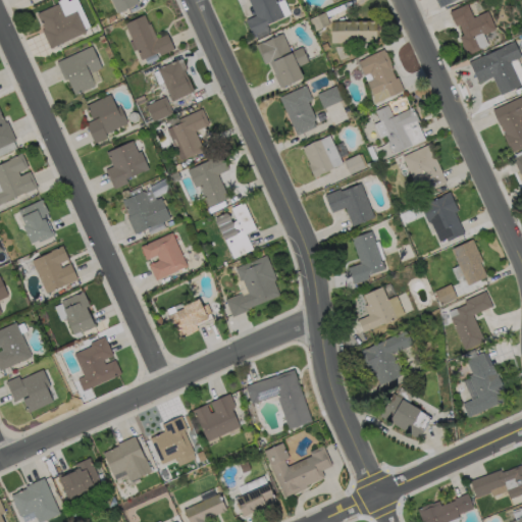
[(56,0),(63,15),(75,9),(84,28),(88,25),(75,0),(67,0),(66,0),(56,0)]
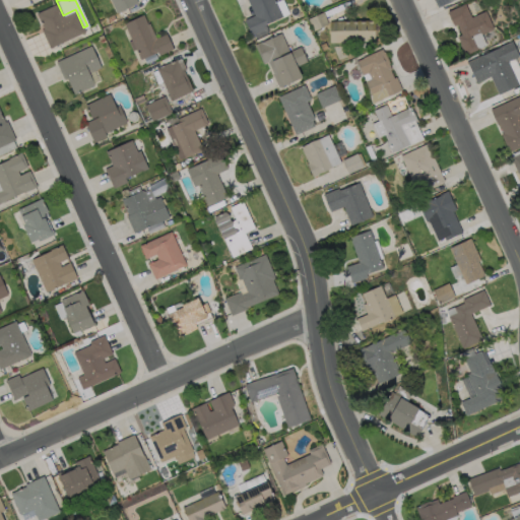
[(136,0),(138,3),(117,13),(111,0),(136,0)]
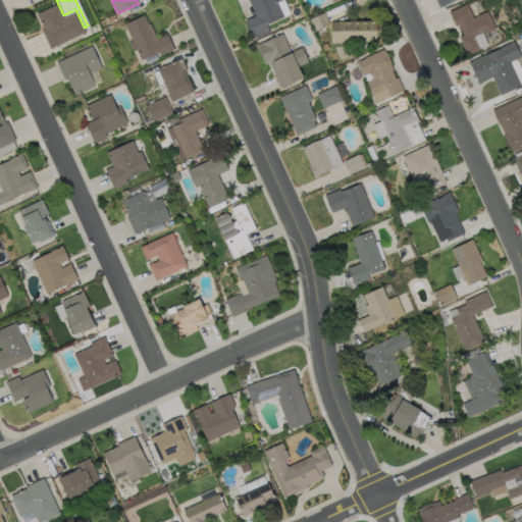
[(268,29),(253,36),(246,20),(256,15),(249,0),(276,0),(284,16),(266,24),(268,29)]
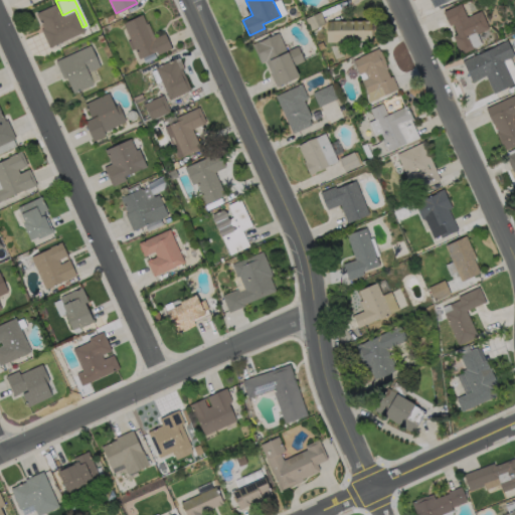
[(58,4),(64,16),(75,11),(86,31),(51,46),(52,47),(50,48),(42,30),(44,29),(37,13),(58,4)]
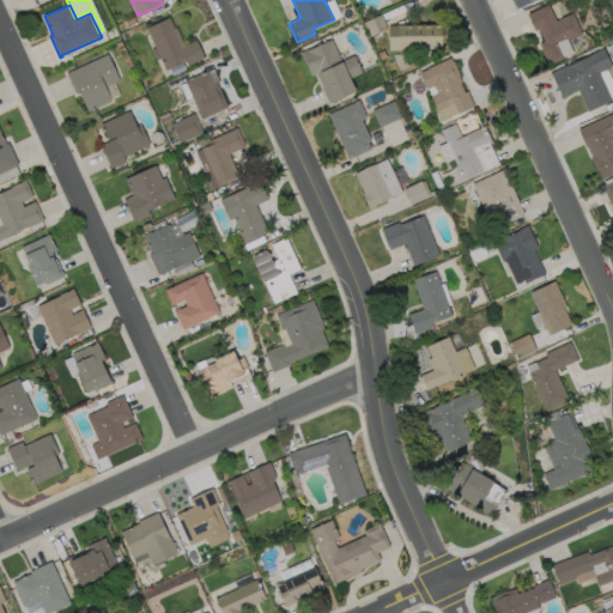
[(548,5),(556,20),(572,13),(582,34),(560,44),(566,56),(548,65),(541,50),(542,49),(540,43),(545,41),(539,29),(535,30),(528,14),(548,5)]
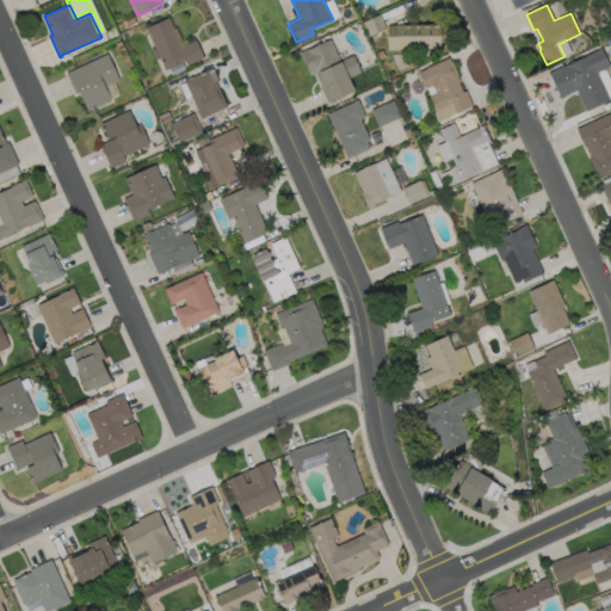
[(387,28),(369,36),(363,22),(381,14),(387,28)]
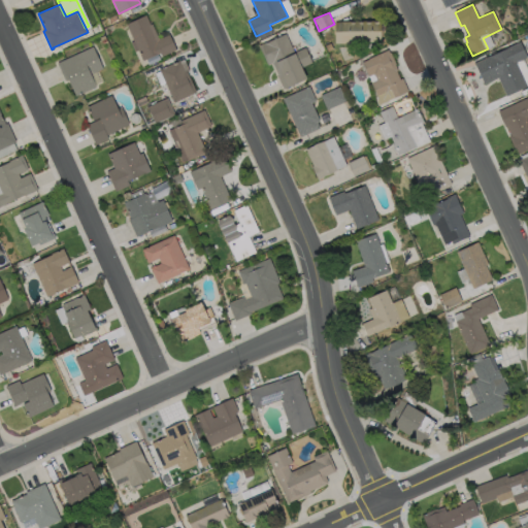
[(119,21),(110,25),(107,19),(116,14),(119,21)]
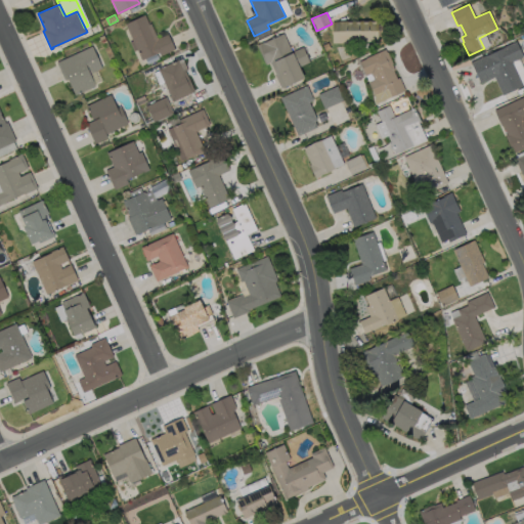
[(145,15),(149,25),(150,24),(158,39),(168,34),(175,49),(161,56),(159,52),(142,60),(137,50),(134,51),(130,42),(133,41),(125,24),(145,15)]
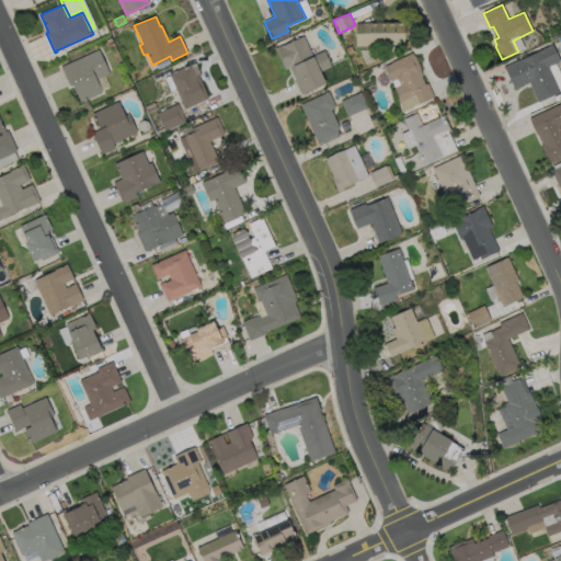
[(404,46),(356,46),(356,24),(404,23),(404,46)]
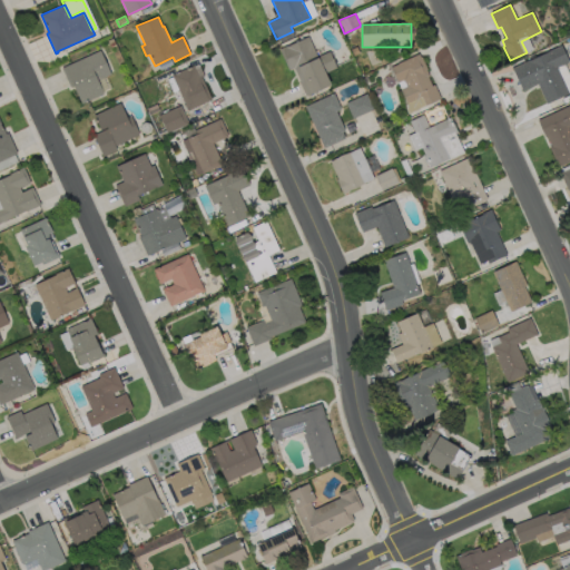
[(308,37),(318,57),(330,51),(336,68),(325,72),(331,85),(306,96),(300,81),(301,80),(294,68),(290,70),(281,50),(308,37)]
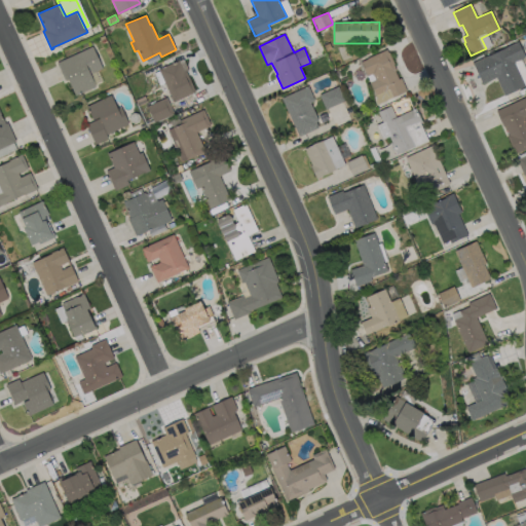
[(514,62),(525,86),(504,96),(496,78),(483,84),(473,63),(518,41),(525,57),(514,62)]
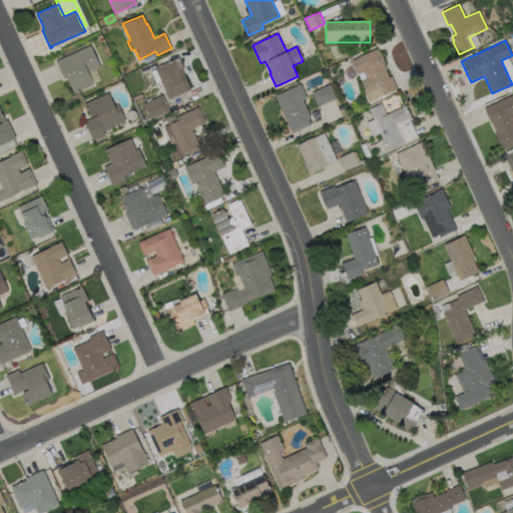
[(325,48),(319,51),(316,43),(322,41),(325,48)]
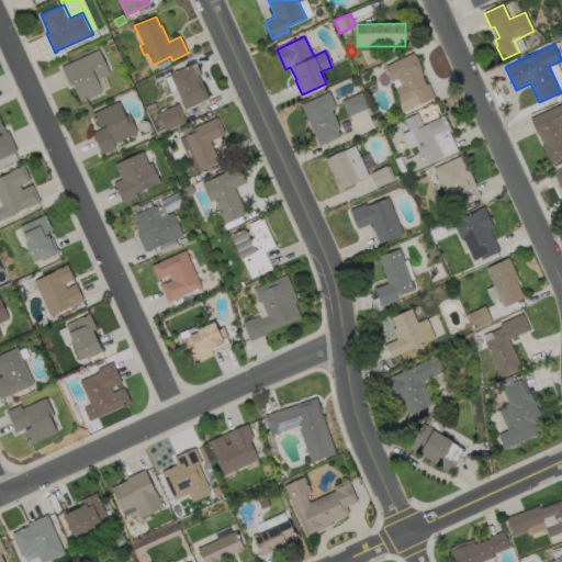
[(97,79),(102,92),(81,102),(74,85),(70,86),(62,67),(99,49),(110,74),(97,79)]
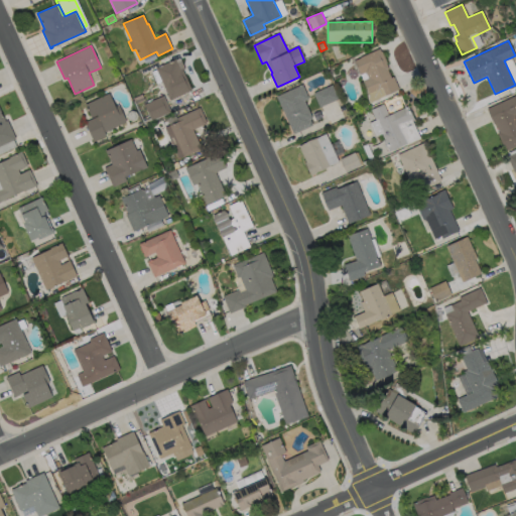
[(387,70),(391,78),(393,77),(399,90),(386,96),(382,88),(368,94),(363,81),(368,79),(366,72),(360,75),(354,60),(361,57),(380,48),(389,69),(387,70)]
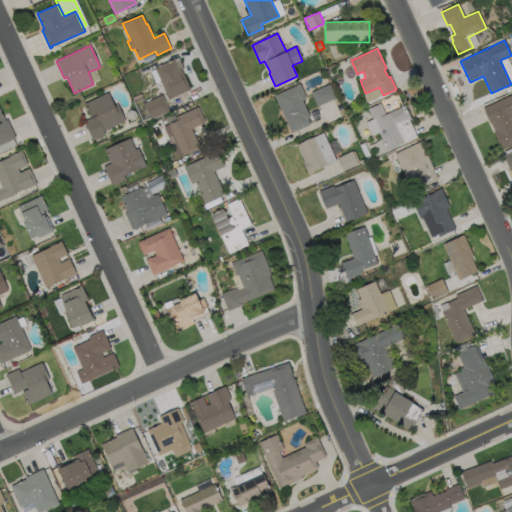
[(174,58),(179,69),(181,68),(190,89),(169,99),(155,68),(174,58)]
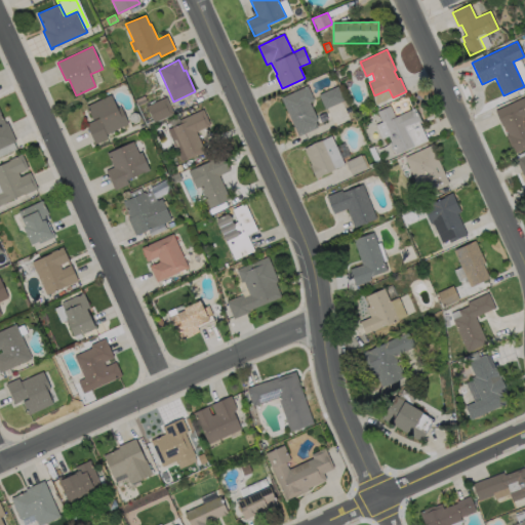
[(319,127),(298,136),(281,97),(308,85),(315,101),(310,103),(318,120),(316,121),(319,127)]
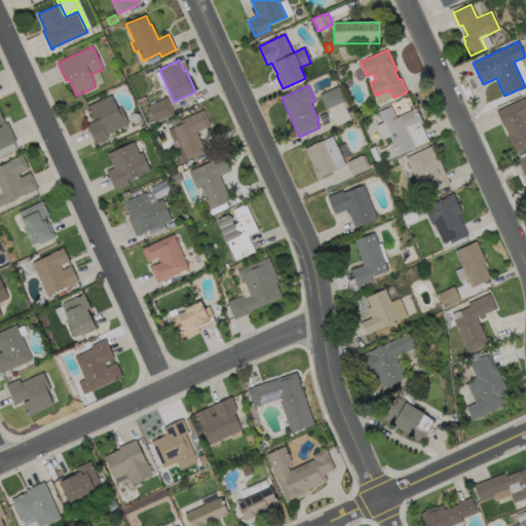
[(345,101),(326,109),(320,95),(339,86),(345,101)]
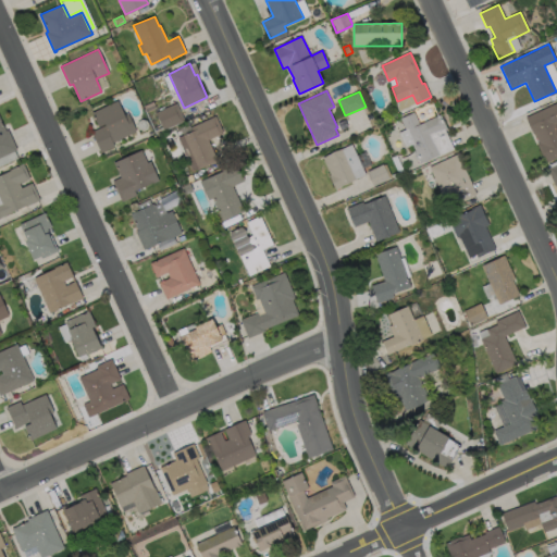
[(118,100),(124,115),(128,113),(136,132),(113,143),(114,146),(101,152),(91,132),(106,125),(106,124),(99,126),(93,112),(118,100)]
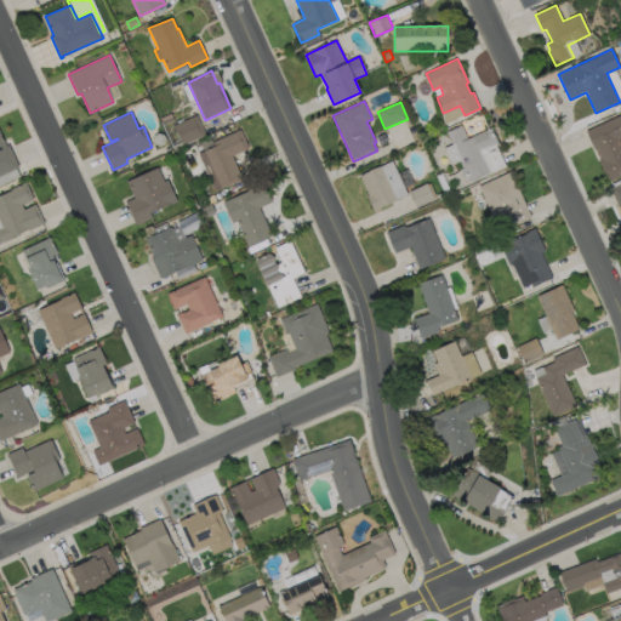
[(206,135),(182,144),(174,125),(197,115),(206,135)]
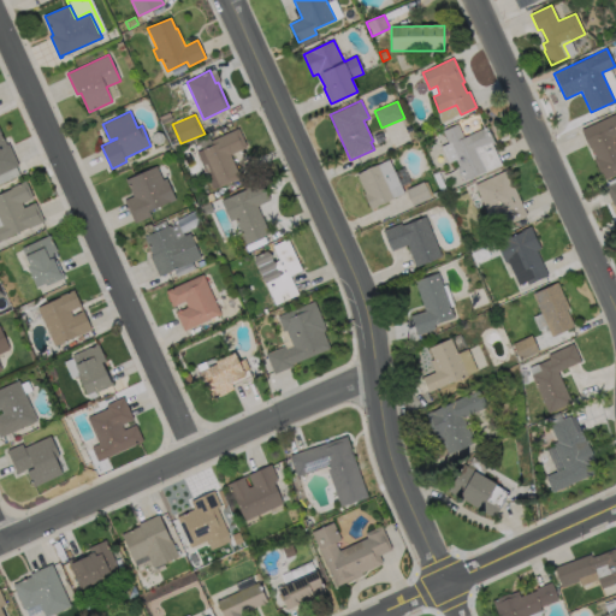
[(615,114),(615,175),(604,181),(594,159),(597,158),(591,147),(590,148),(581,130),(615,114)]
